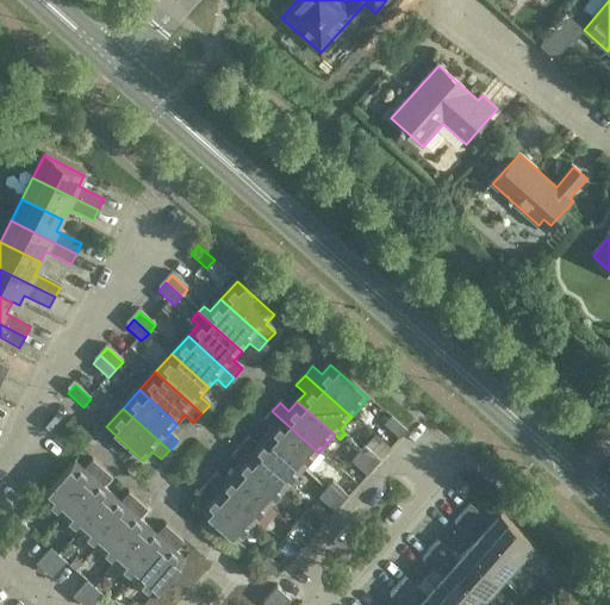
[(318,453),(272,411),(263,420),(273,429),(265,437),(303,471),(318,453)]
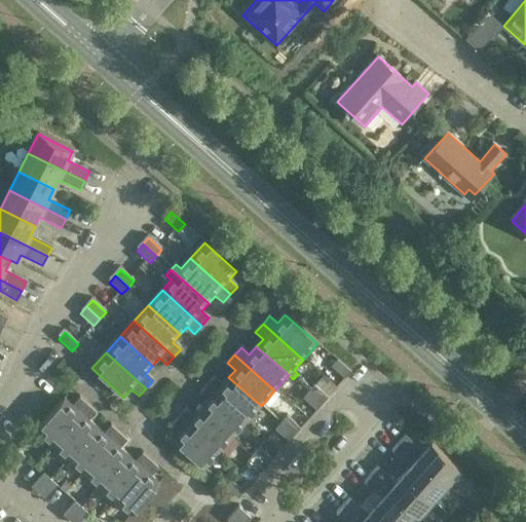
[(350,372),(337,361),(331,368),(344,379),(350,372)]
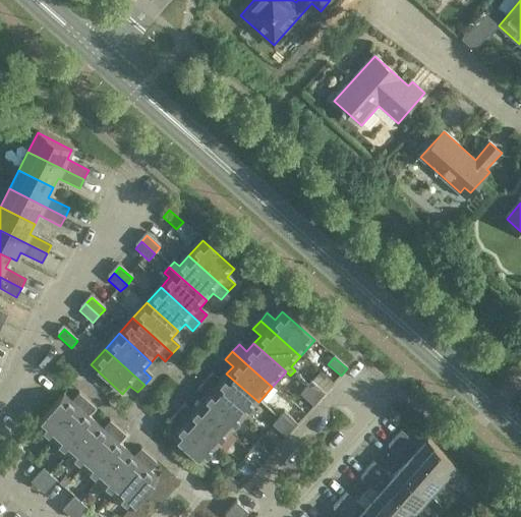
[(258,402),(226,374),(219,382),(212,375),(205,382),(244,418),(258,402)]
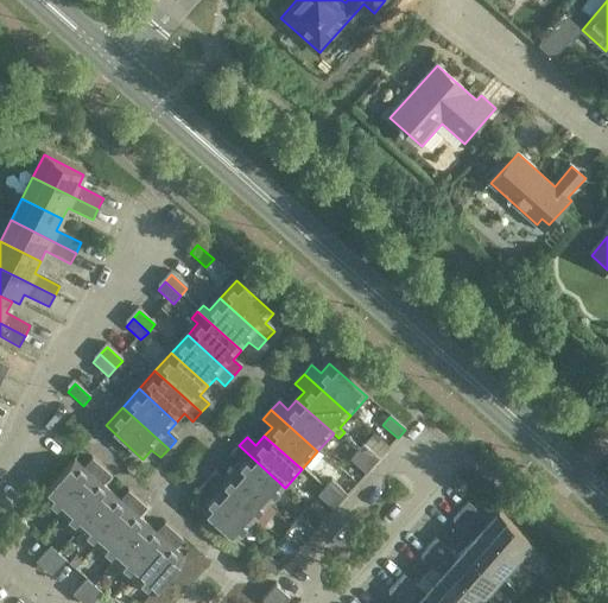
[(285,488),(239,445),(230,455),(240,463),(232,471),(268,506),(285,488)]
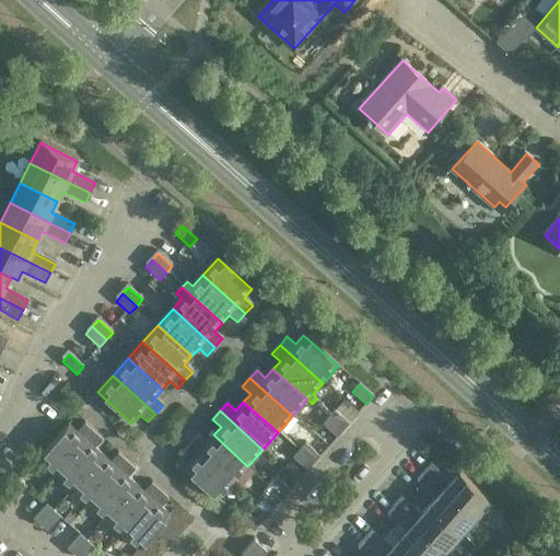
[(328,418),(342,431),(349,424),(335,410),(328,418)]
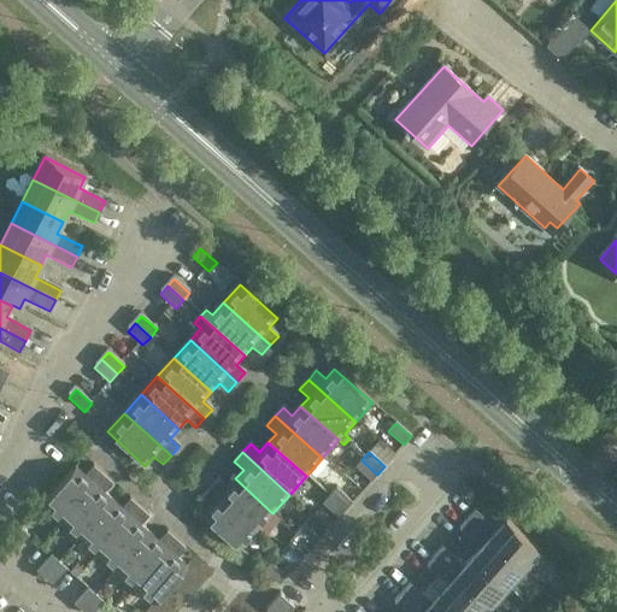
[(354,469),(370,482),(377,475),(362,460),(354,469)]
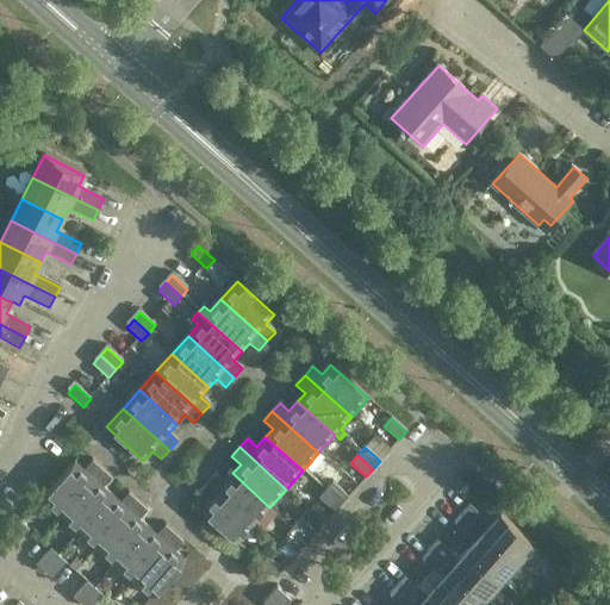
[(74,465),(41,501),(60,518),(101,471),(93,462),(83,473),(74,465)]
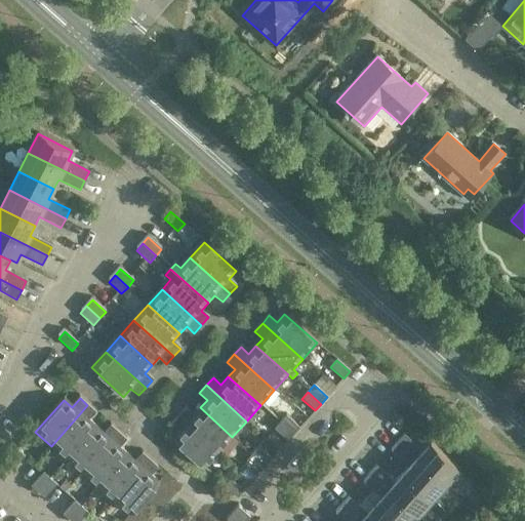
[(87,405),(51,446),(67,461),(95,428),(88,422),(95,412),(87,405)]
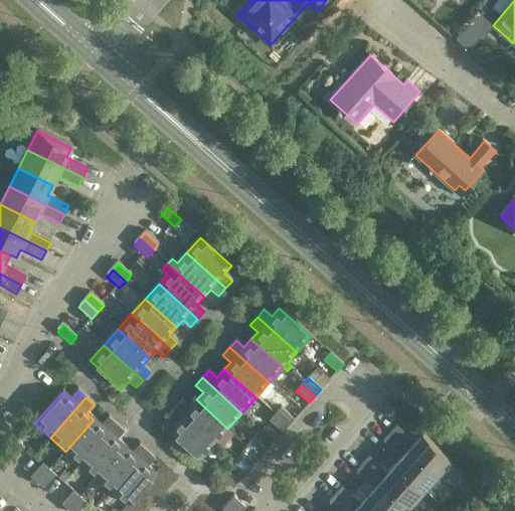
[(227,429),(196,399),(189,407),(181,401),(175,408),(214,444),(227,429)]
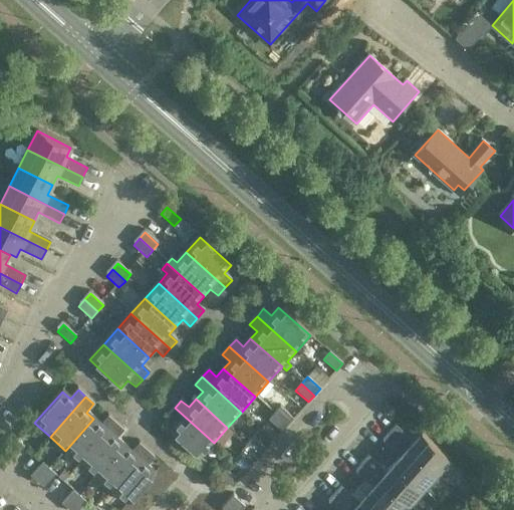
[(214,443),(175,408),(168,416),(175,423),(168,431),(199,459),(214,443)]
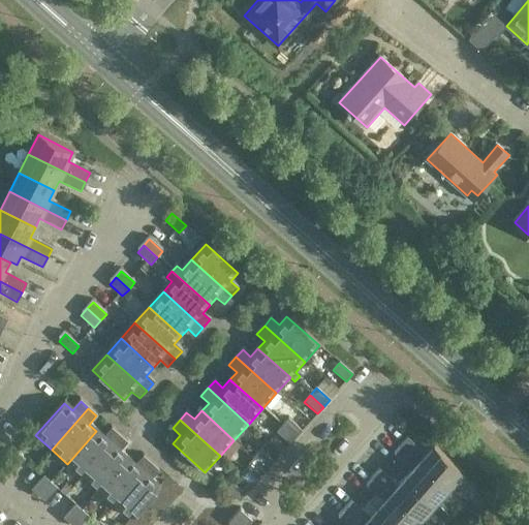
[(282,427),(296,439),(302,432),(288,420),(282,427)]
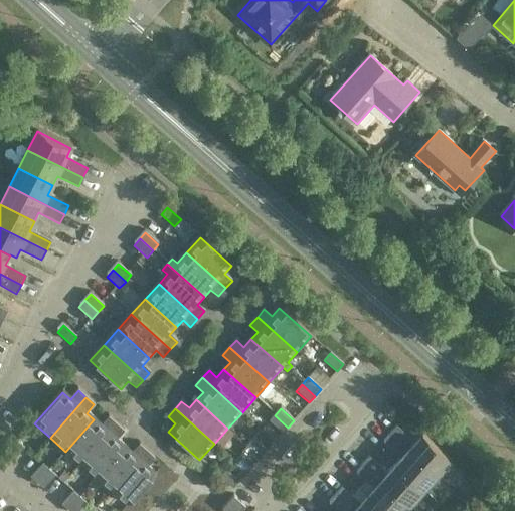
[(269,421),(282,434),(288,428),(275,415),(269,421)]
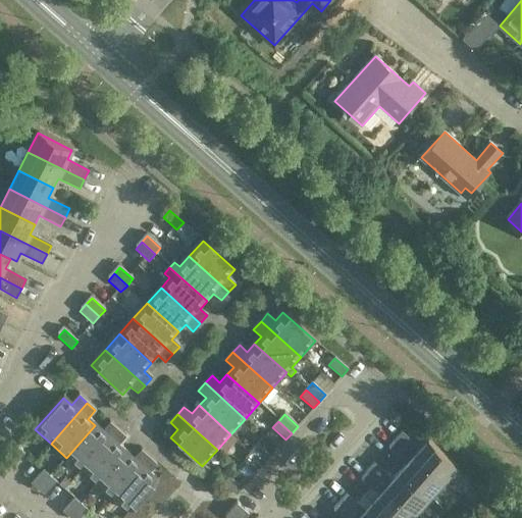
[(95,425),(66,458),(82,471),(118,430),(110,424),(103,432),(95,425)]
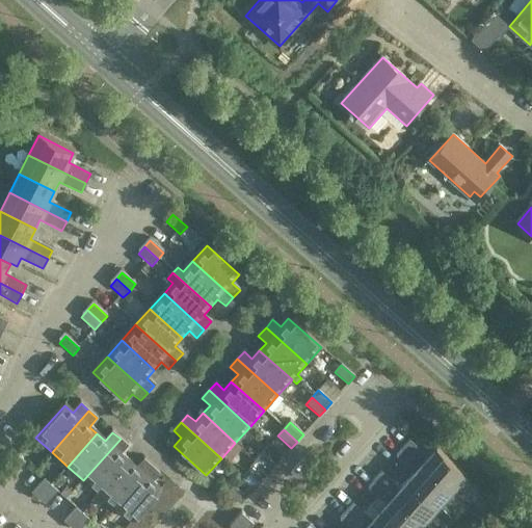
[(121,439),(83,480),(99,495),(129,462),(121,455),(129,446),(121,439)]
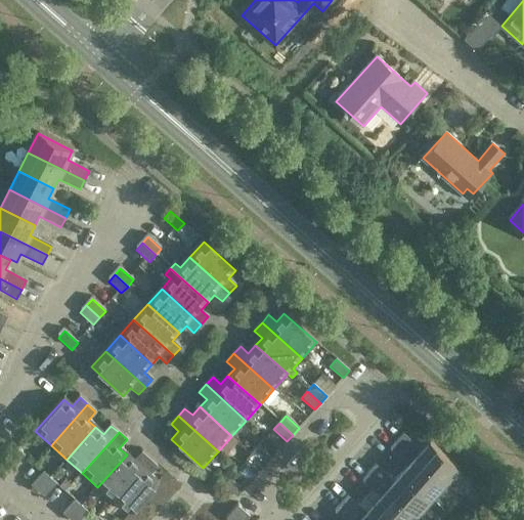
[(459,468),(430,442),(422,451),(404,435),(397,442),(444,484),(459,468)]
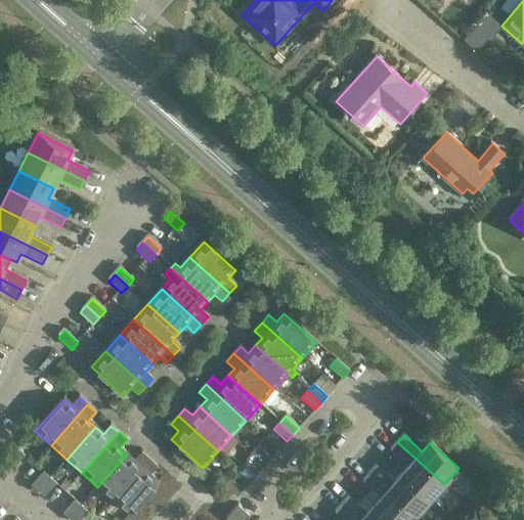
[(444,484),(397,442),(390,450),(408,467),(401,474),(430,500),(444,484)]
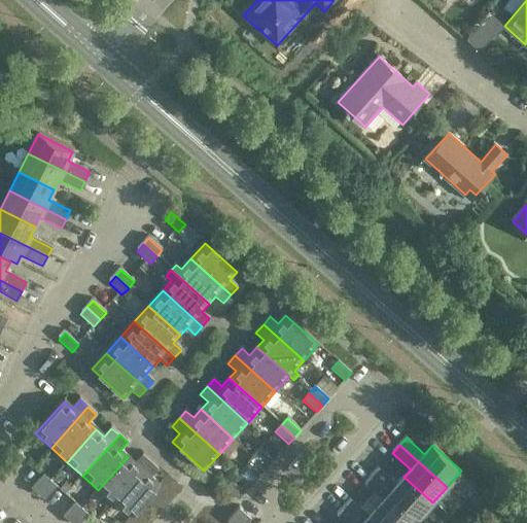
[(253,456),(267,468),(273,461),(259,450),(253,456)]
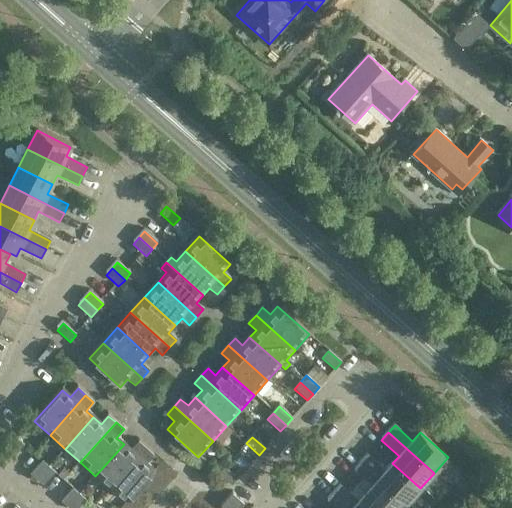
[(5,452),(12,459),(24,446),(17,439),(5,452)]
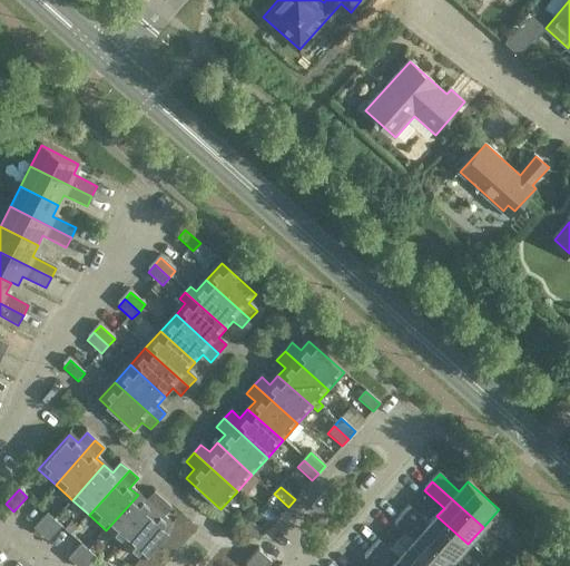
[(138,495),(106,530),(124,545),(163,501),(155,494),(146,503),(138,495)]
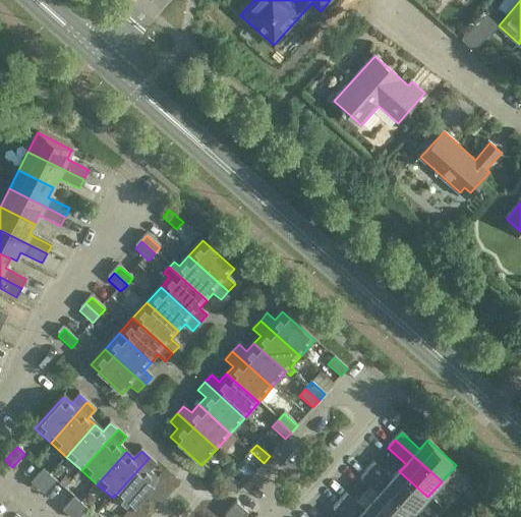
[(244,458),(257,470),(258,469),(264,463),(250,451),(244,458)]
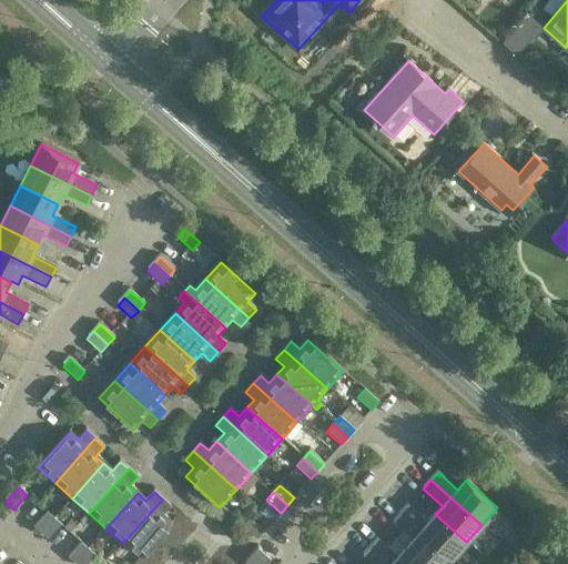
[(162,500),(123,543),(140,560),(172,524),(163,516),(171,506),(162,500)]
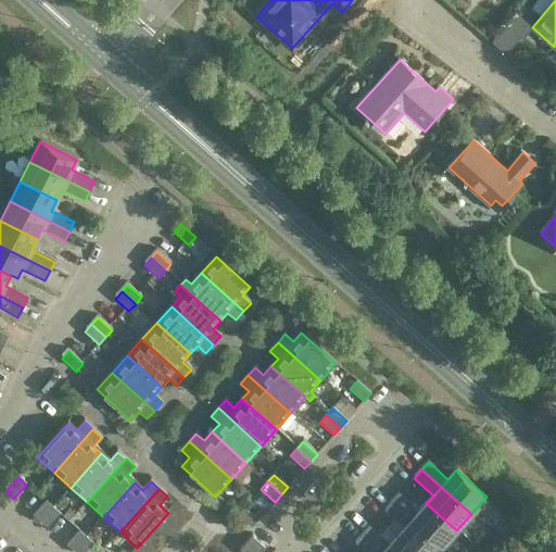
[(456,530),(426,503),(418,512),(400,496),(392,503),(442,548),(456,530)]
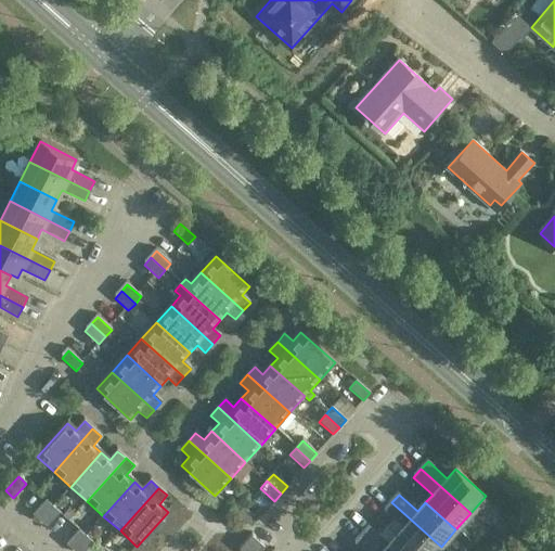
[(40,521),(52,507),(46,500),(34,515),(40,521)]
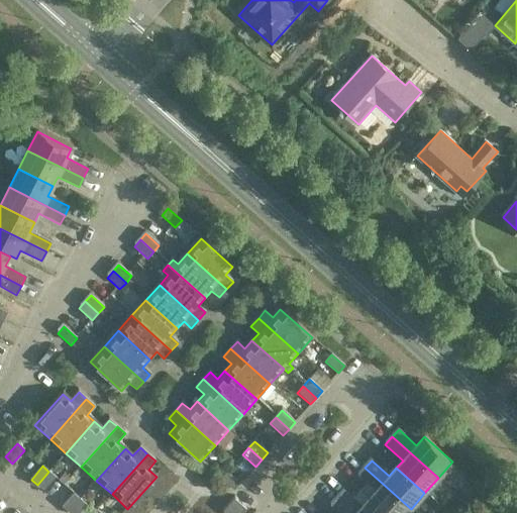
[(408,512),(411,509),(365,468),(357,476),(376,491),(369,499),(384,512),(408,512)]
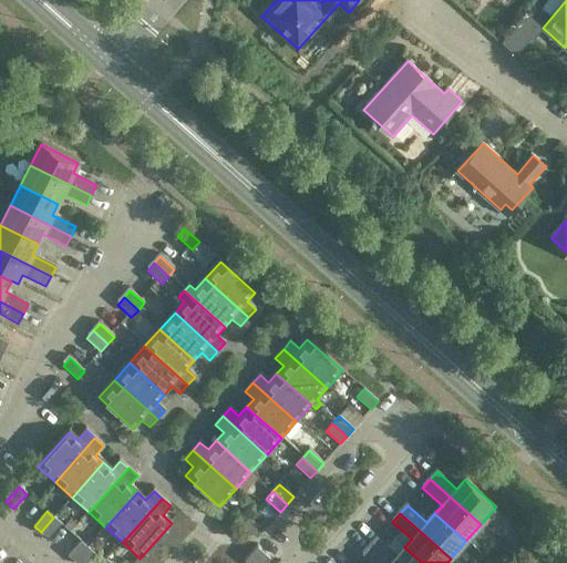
[(41,532),(49,539),(61,524),(53,518),(41,532)]
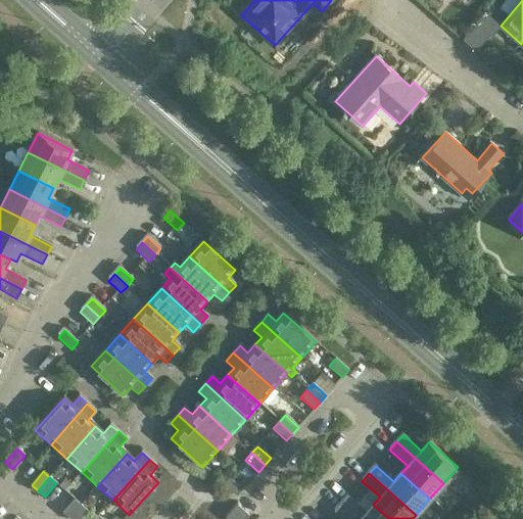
[(223,484),(236,497),(243,489),(229,477),(223,484)]
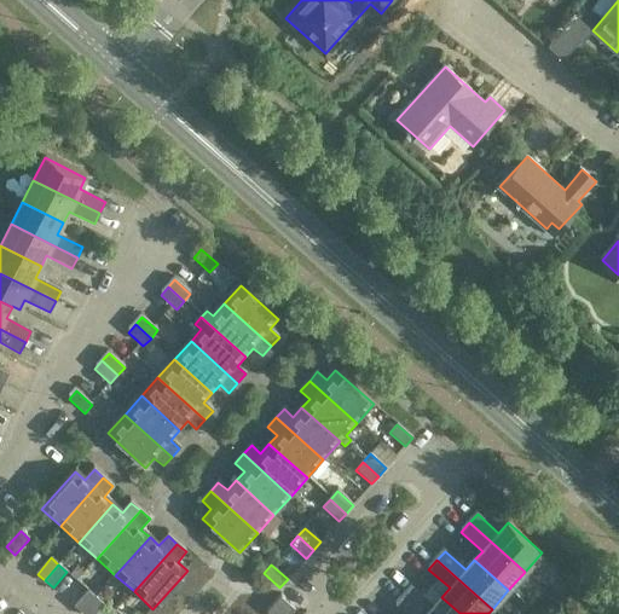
[(460,613),(441,597),(433,606),(411,588),(404,596),(423,613),(460,613)]
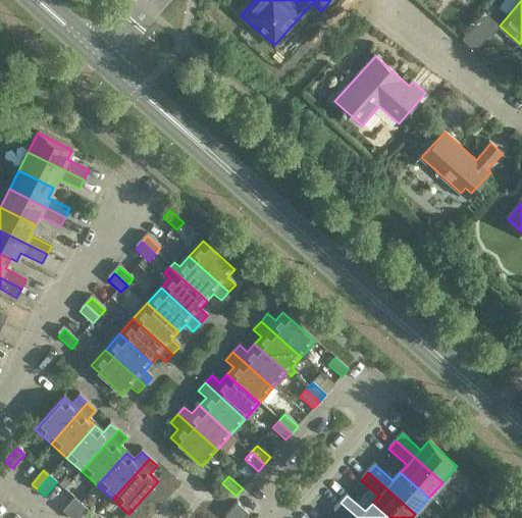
[(68,517),(81,504),(74,499),(62,512),(68,517)]
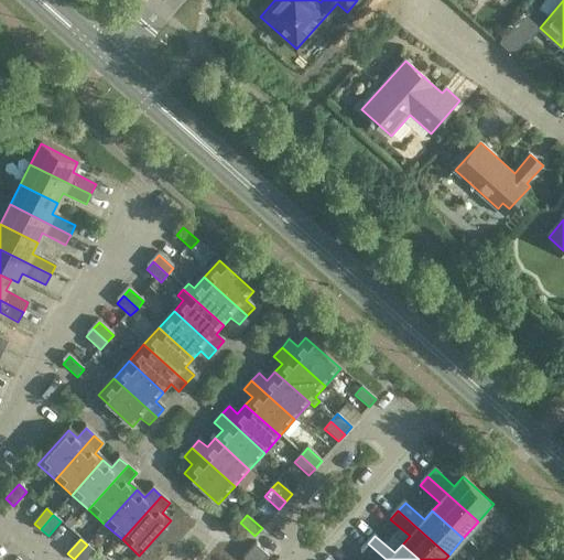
[(386,559),(368,544),(360,552),(368,559),(386,559)]
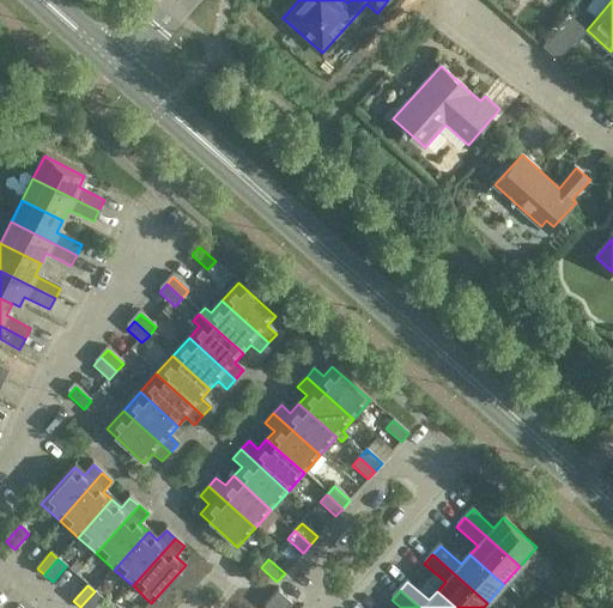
[(80,607),(95,607),(103,599),(95,591),(80,607)]
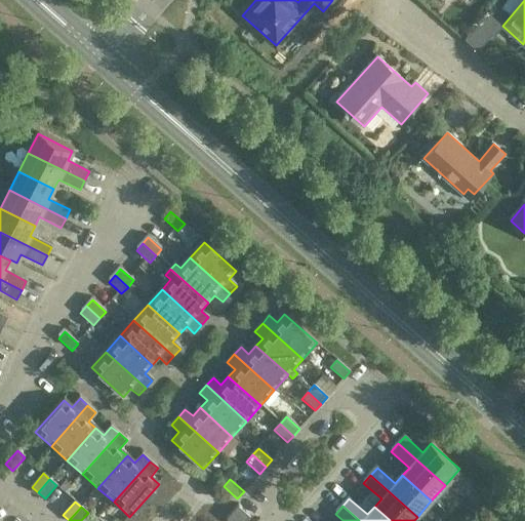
[(239,507),(227,520),(246,520),(249,517),(239,507)]
